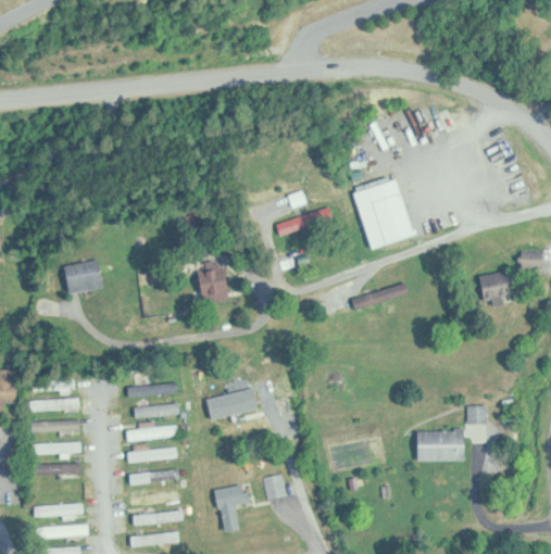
[(372,249),(414,236),(397,179),(354,192),(372,249)]
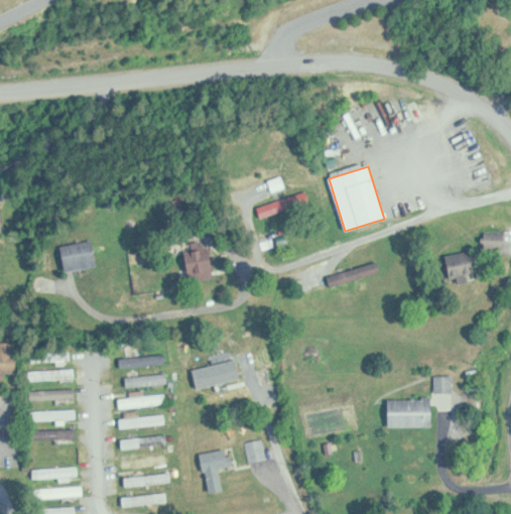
[(303,195),(256,206),(258,218),(306,207),(303,195)]
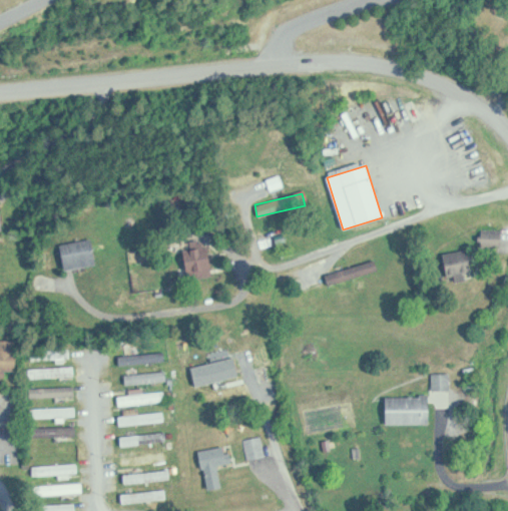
[(63,272),(96,265),(91,239),(59,245),(63,272)]
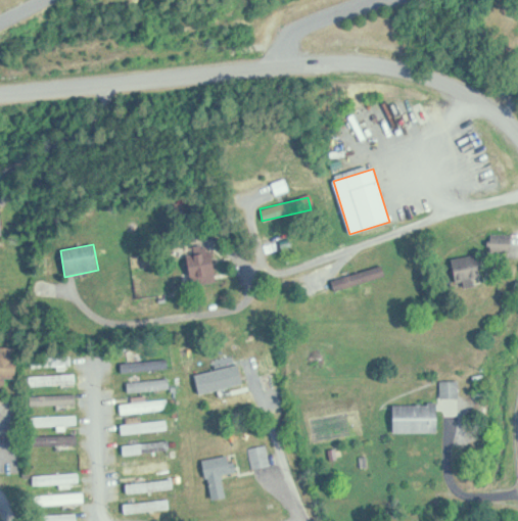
[(214,262),(203,264),(201,247),(185,249),(190,286),(217,282),(214,262)]
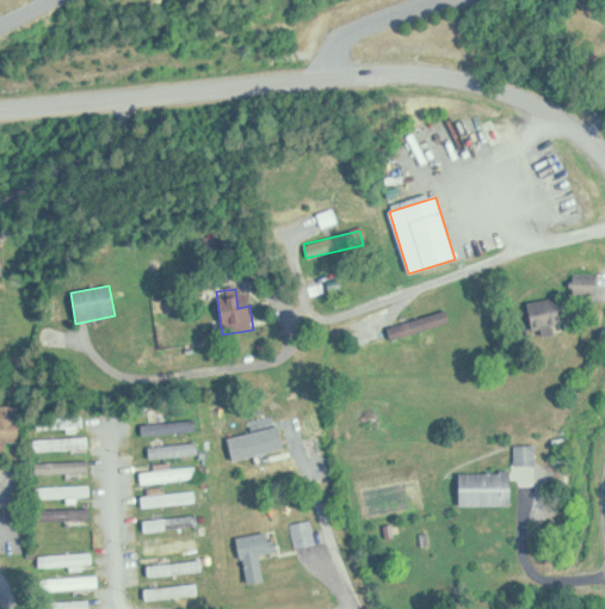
[(541,330),(542,336),(563,331),(556,297),(526,303),(532,332),(541,330)]
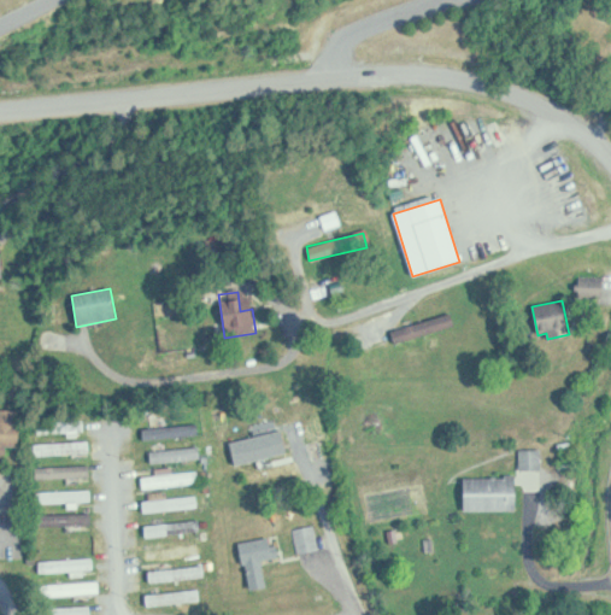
[(453,328),(451,316),(391,331),(393,343),(453,328)]
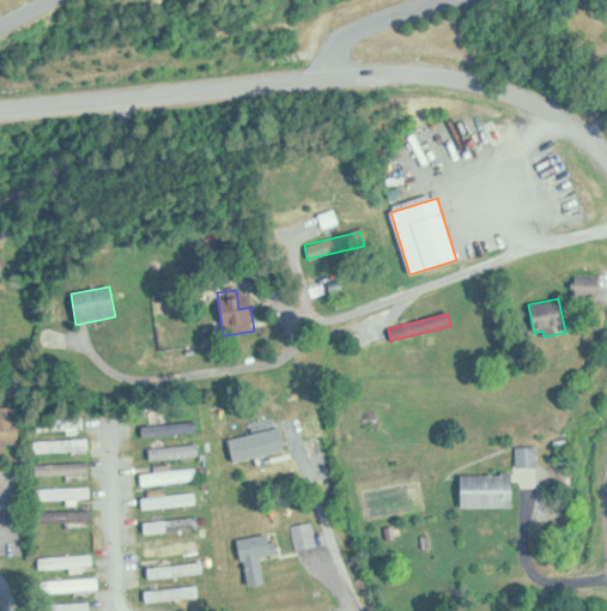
[(0,451),(13,452),(13,412),(0,411),(0,451)]
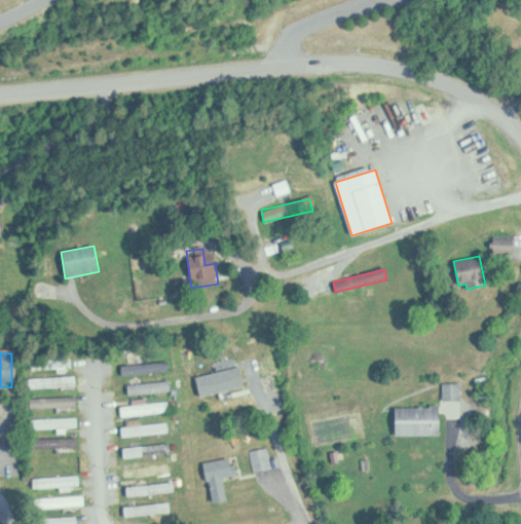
[(71,360),(31,360),(31,371),(71,371),(71,360)]
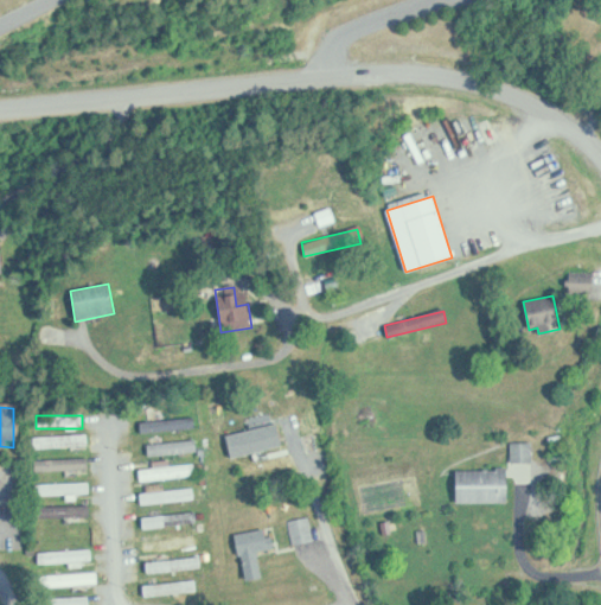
[(281,447),(275,424),(225,435),(230,459),(281,447)]
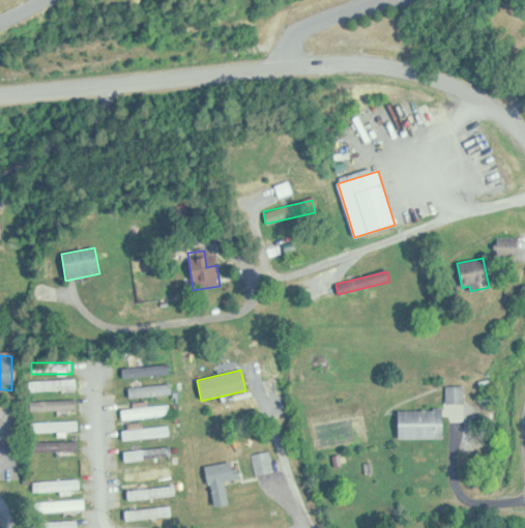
[(75,392),(75,382),(32,382),(32,392),(75,392)]
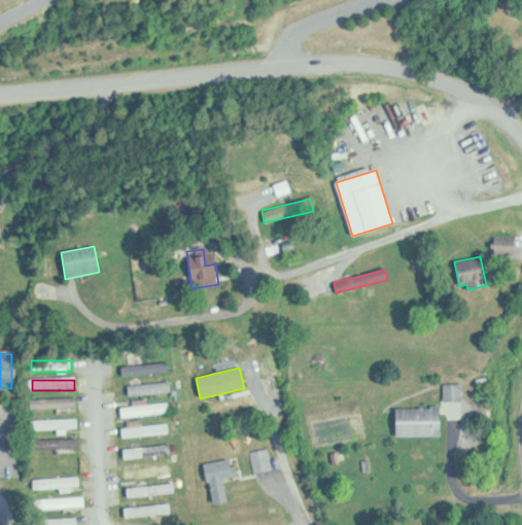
[(127,386),(128,396),(170,394),(169,384),(127,386)]
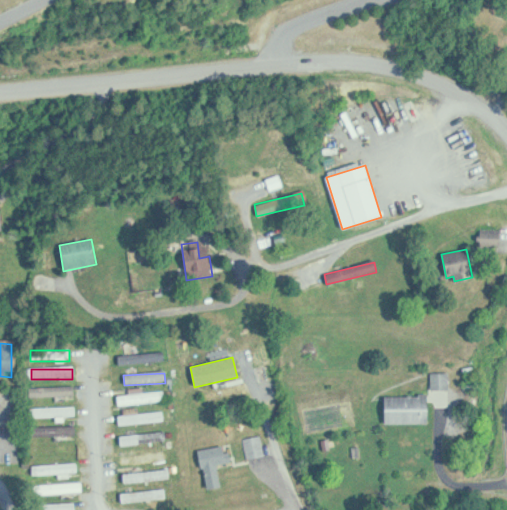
[(430,390),(448,391),(448,374),(430,374),(430,390)]
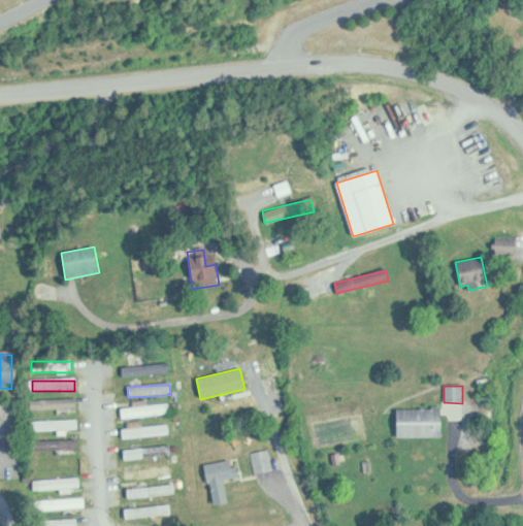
[(75,409),(75,400),(35,400),(35,409),(75,409)]
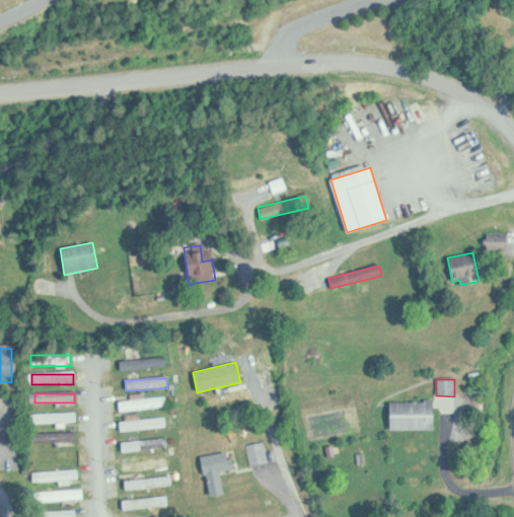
[(119,402),(120,412),(166,408),(166,398),(119,402)]
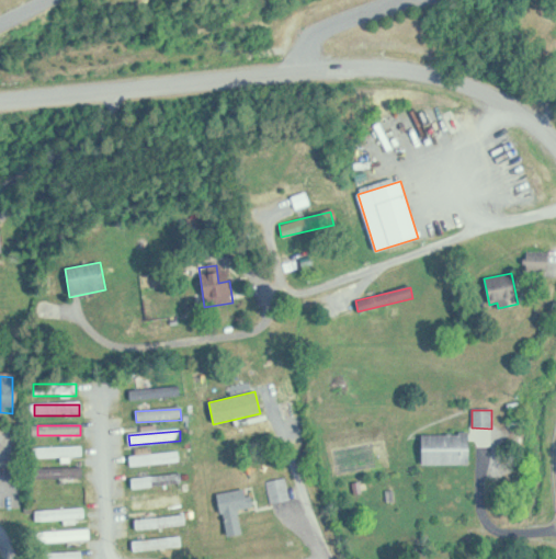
[(421,466),(468,466),(468,435),(421,435),(421,466)]
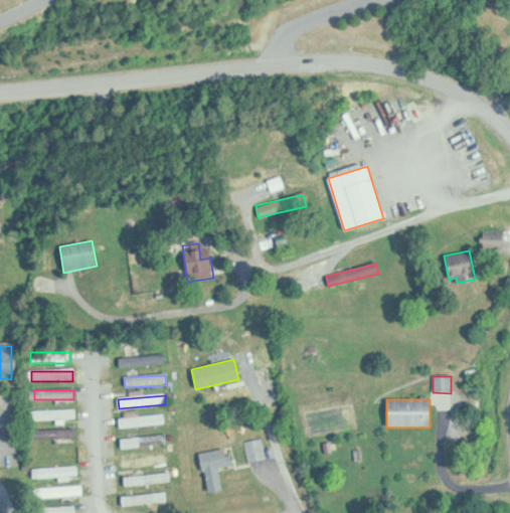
[(74,420),(74,410),(30,411),(30,421),(74,420)]
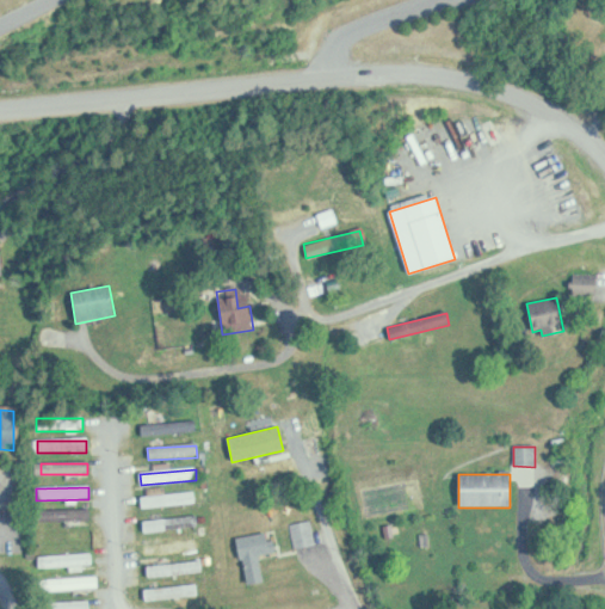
[(162,494),(162,492),(140,493),(141,508),(196,505),(195,493),(162,494)]
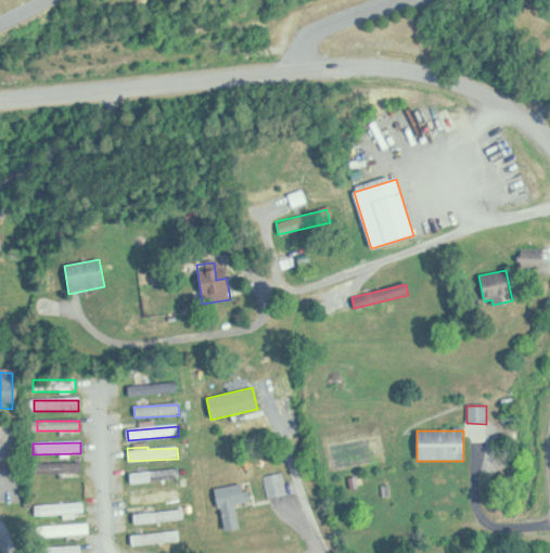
[(178,480),(178,470),(128,473),(129,484),(178,480)]
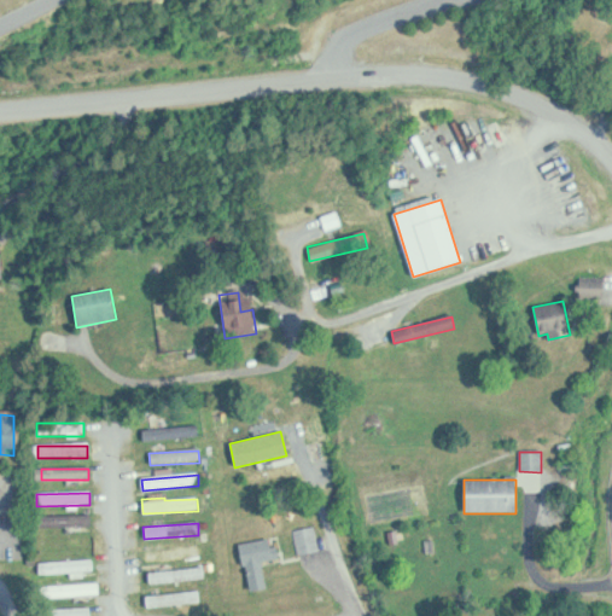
[(293,530),(295,555),(318,553),(316,528),(293,530)]
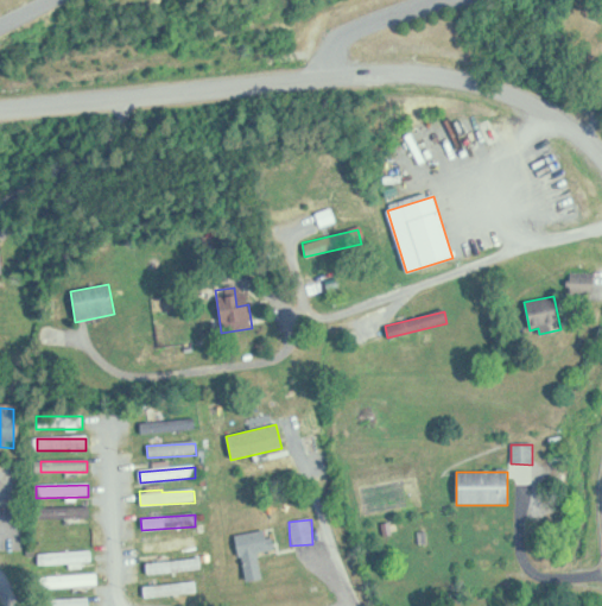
[(245,584),(263,580),(258,554),(274,551),(271,530),(236,536),(245,584)]
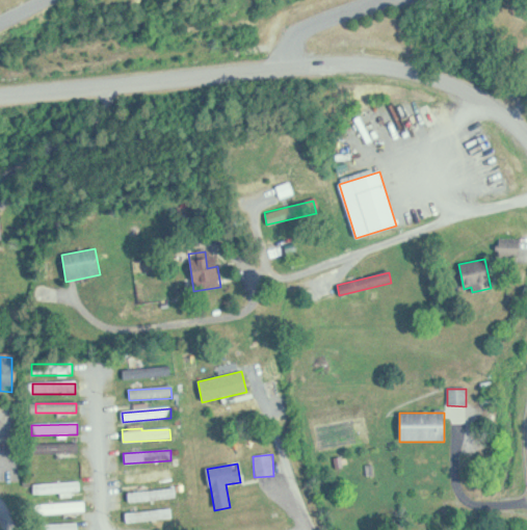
[(170,482),(170,472),(124,472),(124,483),(170,482)]
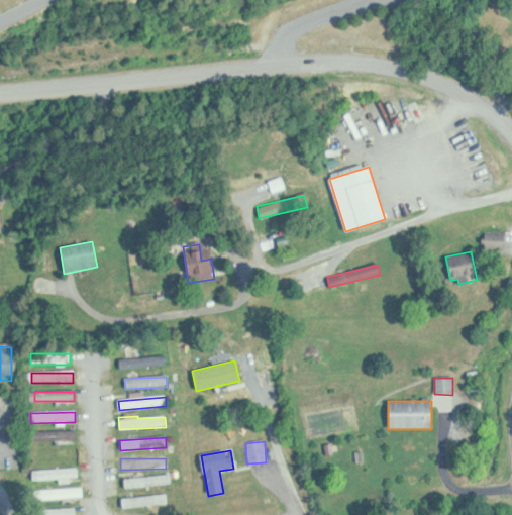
[(77,470),(34,470),(34,480),(77,480),(77,470)]
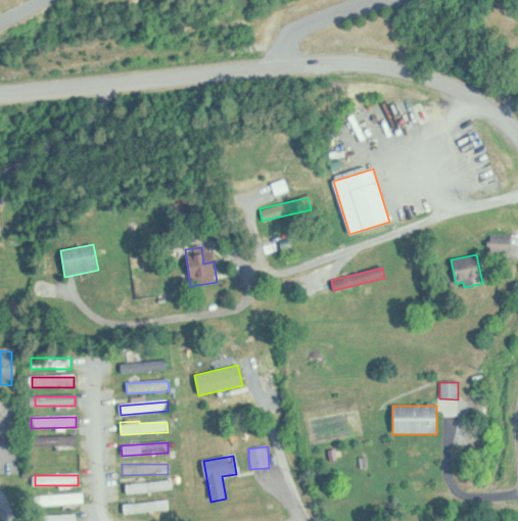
[(125,483),(126,493),(172,491),(172,481),(125,483)]
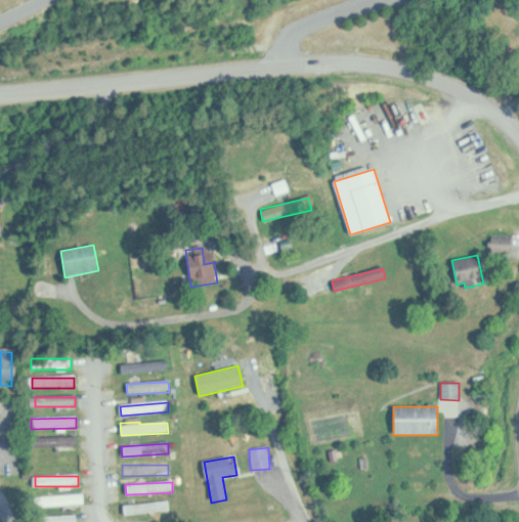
[(83,506),(83,495),(40,496),(40,507),(83,506)]
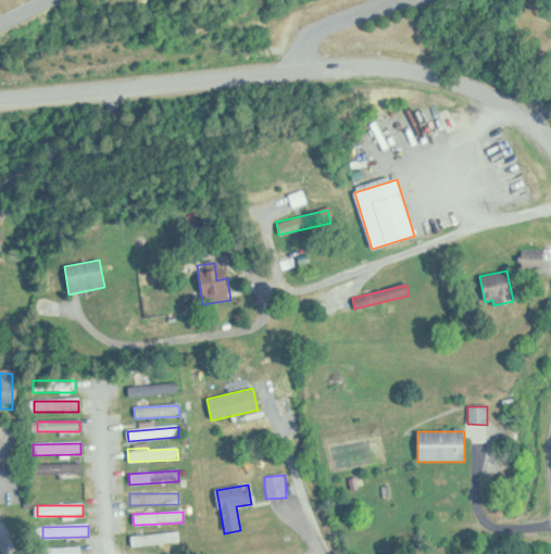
[(177,534),(130,534),(130,544),(177,544),(177,534)]
